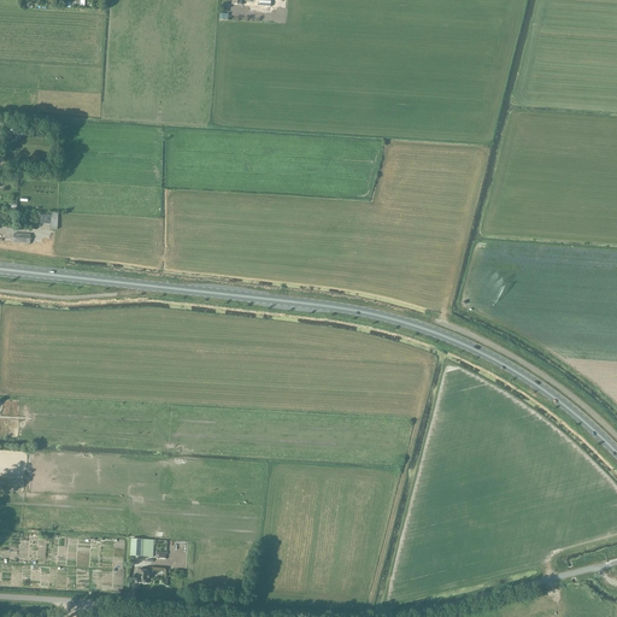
[(230,0),(231,0),(233,0),(233,5),(242,5),(242,0),(258,0),(258,6),(259,6),(259,10),(270,11),(270,7),(270,0),(230,0)]
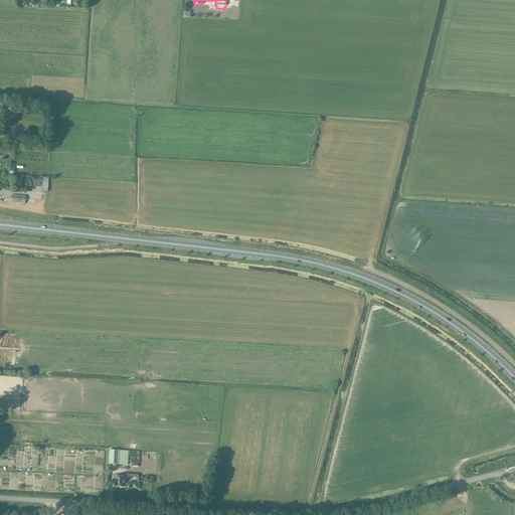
[(33,187),(41,187),(42,187),(42,191),(47,192),(48,178),(42,178),(42,180),(33,180),(33,187)]
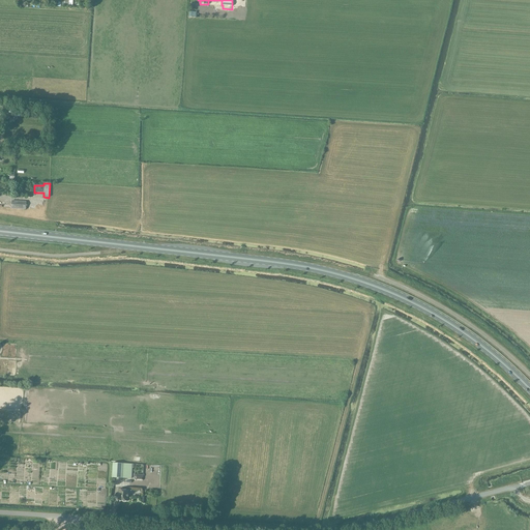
[(24,195),(27,196),(29,196),(31,195),(32,193),(33,190),(32,188),(31,186),(28,185),(26,185),(24,186),(23,188),(22,190),(23,194),(24,195)]
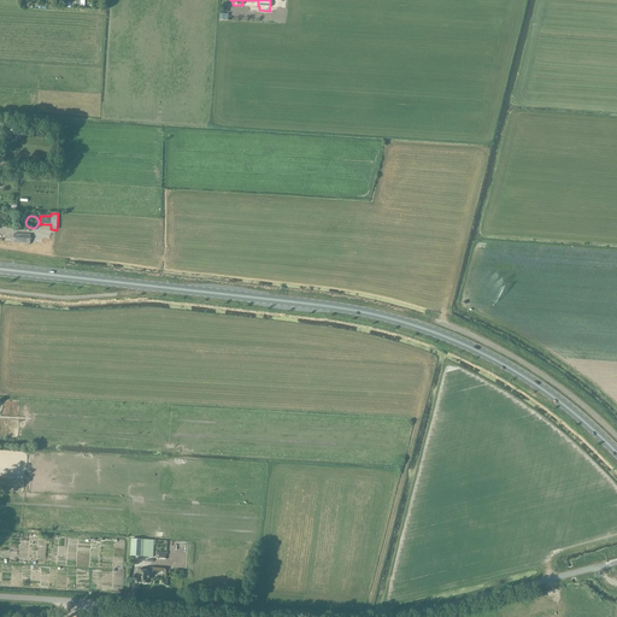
[(130,556),(141,557),(153,557),(154,545),(154,540),(131,539),(130,556)]
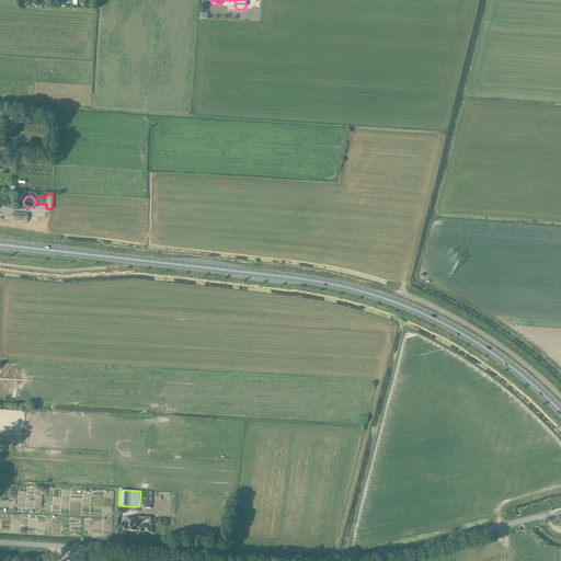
[(125,517),(124,528),(127,528),(127,529),(136,530),(136,521),(136,517),(125,517)]
